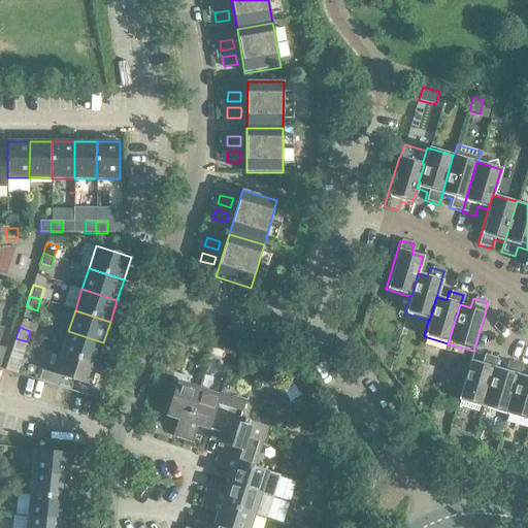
[(103,342),(68,331),(62,353),(97,364),(103,342)]
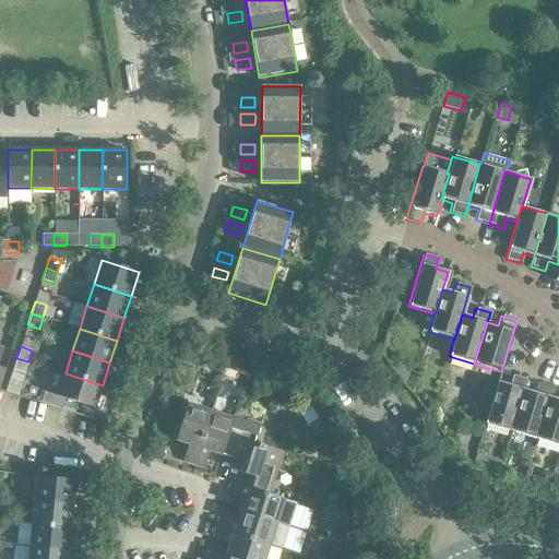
[(16,358),(13,369),(25,373),(28,361),(16,358)]
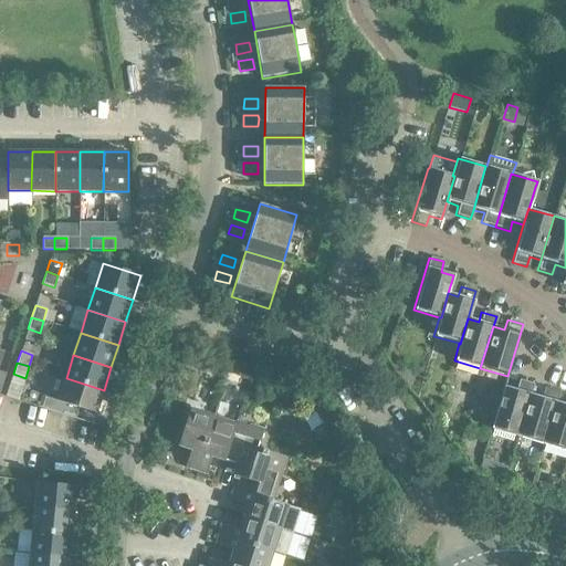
[(190,381),(194,371),(182,368),(179,378),(190,381)]
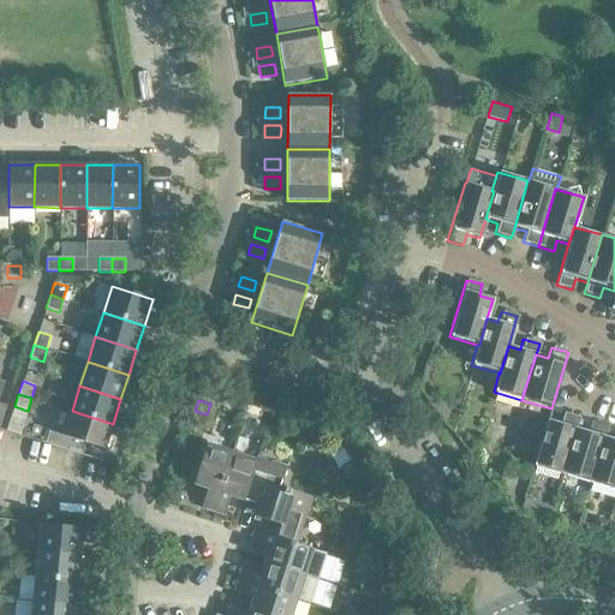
[(64,436),(49,431),(45,443),(82,455),(85,443),(105,449),(113,424),(72,411),(64,436)]
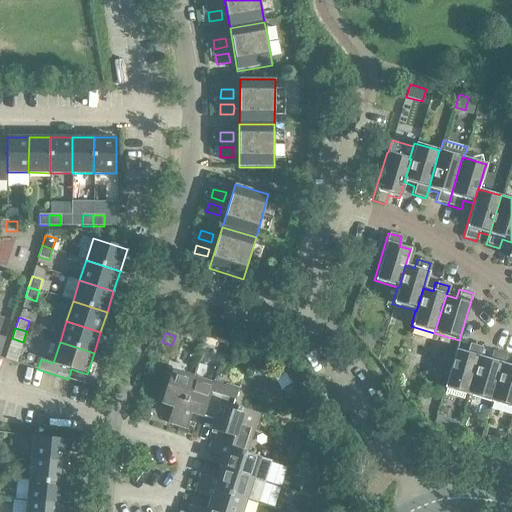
[(455,349),(444,388),(468,396),(480,356),(482,348),(468,343),(466,352),(455,349)]
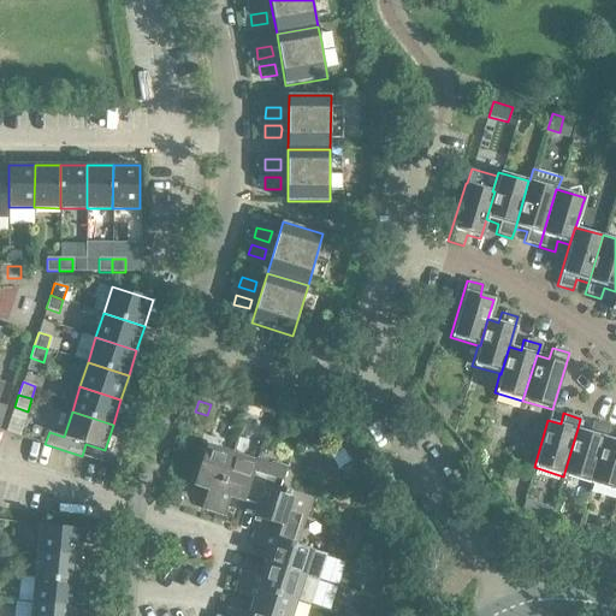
[(588,432),(578,428),(563,477),(592,485),(605,437),(608,426),(592,421),(588,432)]
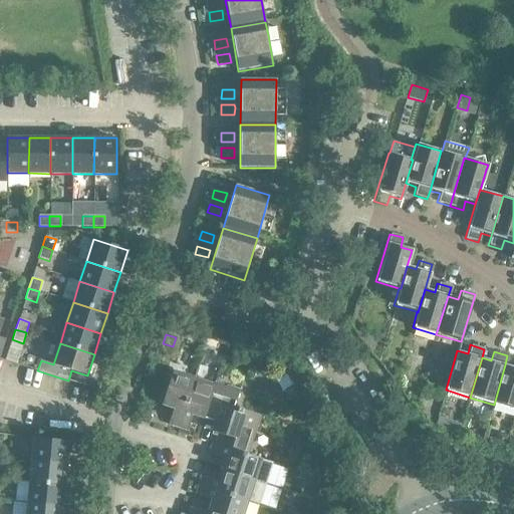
[(513,366),(505,364),(494,405),(513,410),(513,366)]
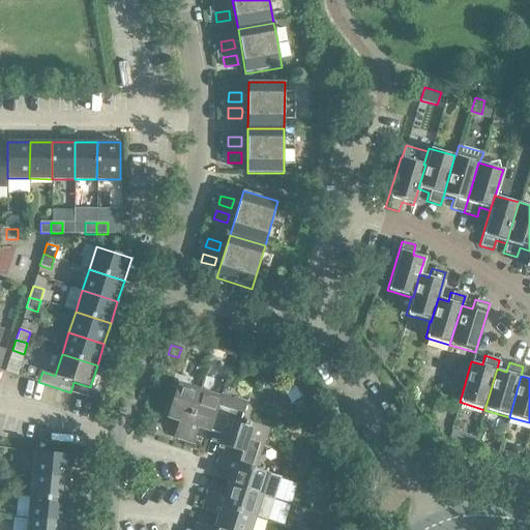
[(174,437),(183,440),(200,390),(178,383),(167,416),(179,420),(174,437)]
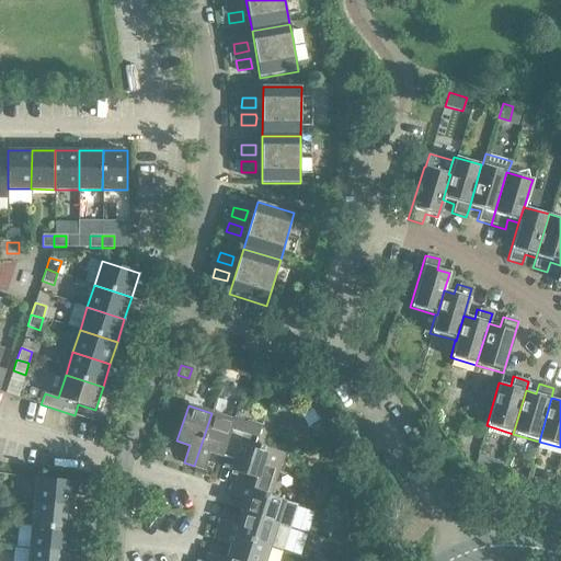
[(210,451),(221,456),(233,420),(212,413),(194,466),(205,469),(210,451)]
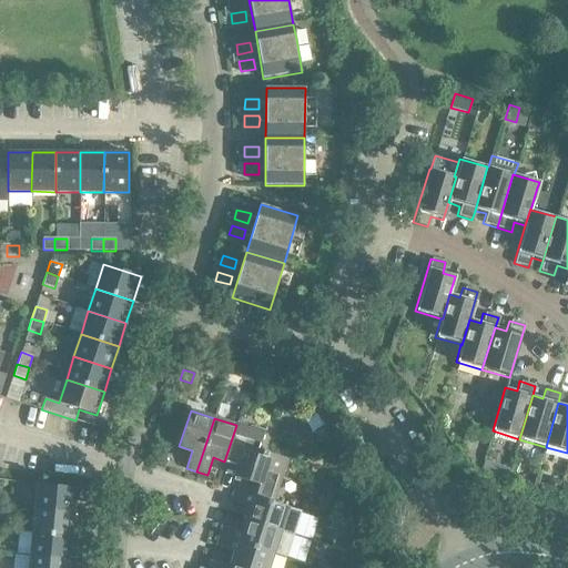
[(236,425),(224,462),(237,466),(234,476),(242,479),(276,490),(286,459),(259,450),(264,432),(236,423),(236,425)]
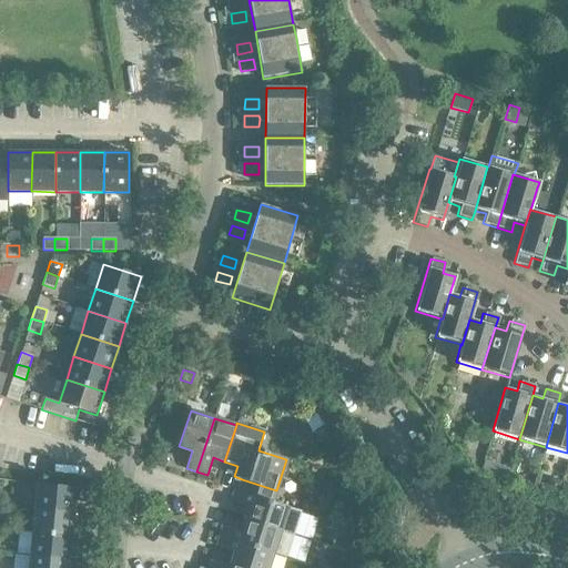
[(334,437),(331,430),(324,435),(327,442),(334,437)]
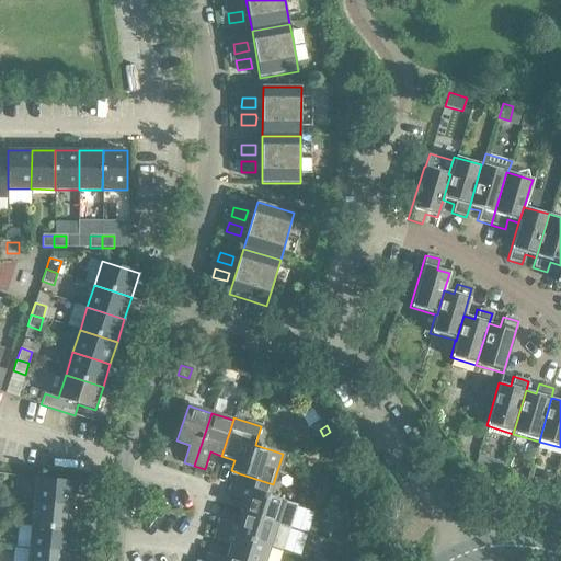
[(474,465),(483,468),(487,457),(478,455),(474,465)]
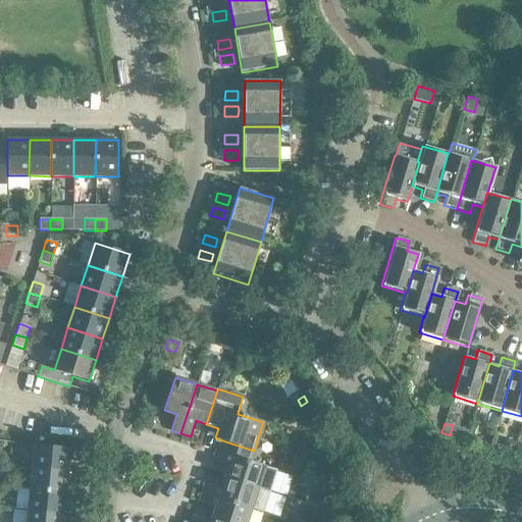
[(488,446),(491,437),(483,435),(481,442),(488,446)]
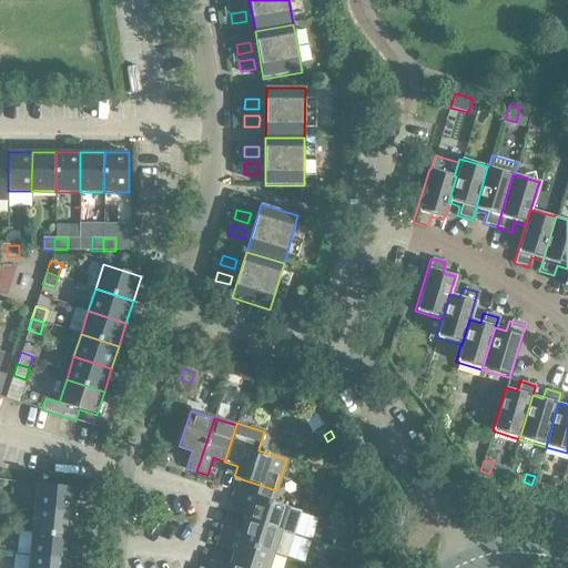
[(559,494),(561,483),(563,482),(550,478),(547,490),(559,494)]
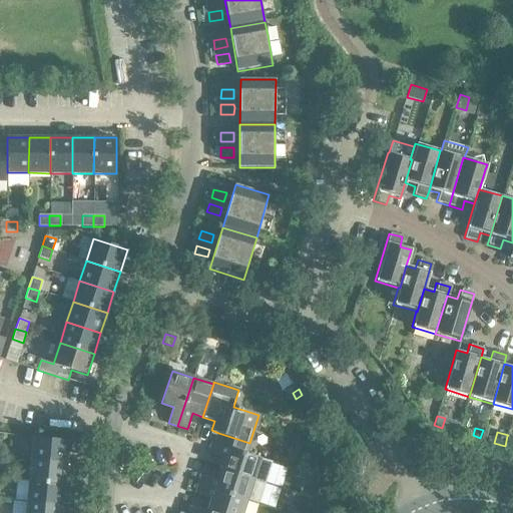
[(218,433),(215,443),(212,442),(208,453),(224,458),(220,469),(253,479),(261,458),(246,453),(249,443),(218,433)]
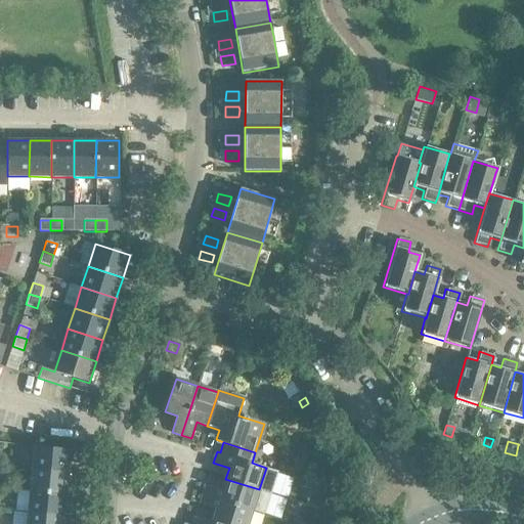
[(34,446),(34,447),(32,469),(69,473),(70,463),(83,464),(85,451),(34,446)]
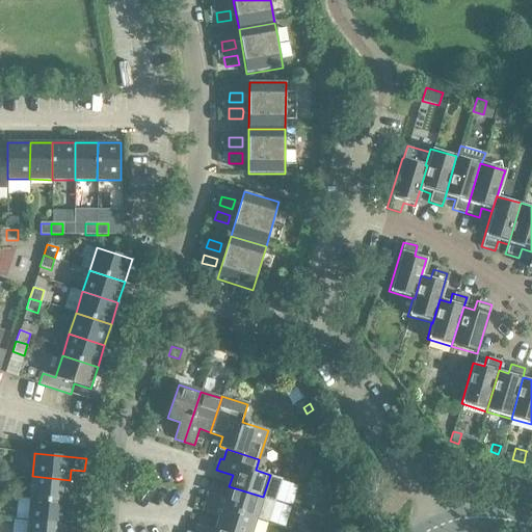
[(67,502),(70,480),(32,476),(30,499),(67,502)]
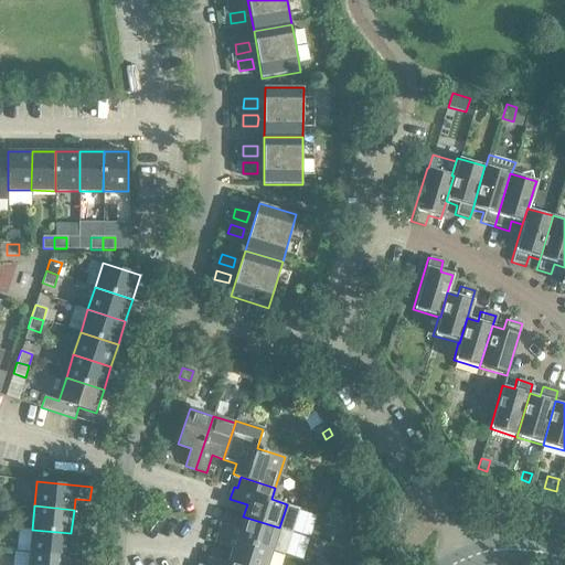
[(279,528),(243,516),(240,529),(222,523),(219,533),(272,551),(285,555),(291,532),(279,528)]
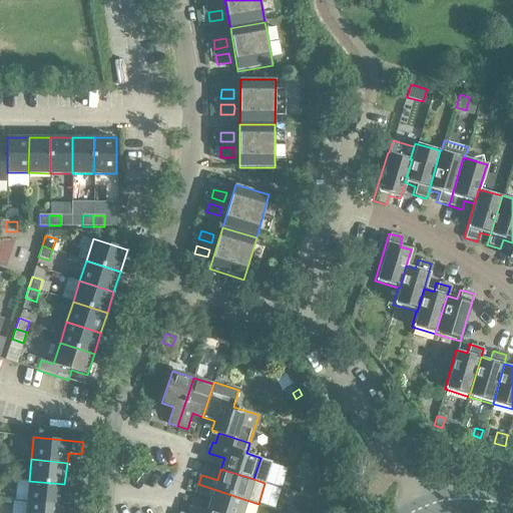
[(303,483),(315,486),(318,476),(307,473),(304,480),(303,483)]
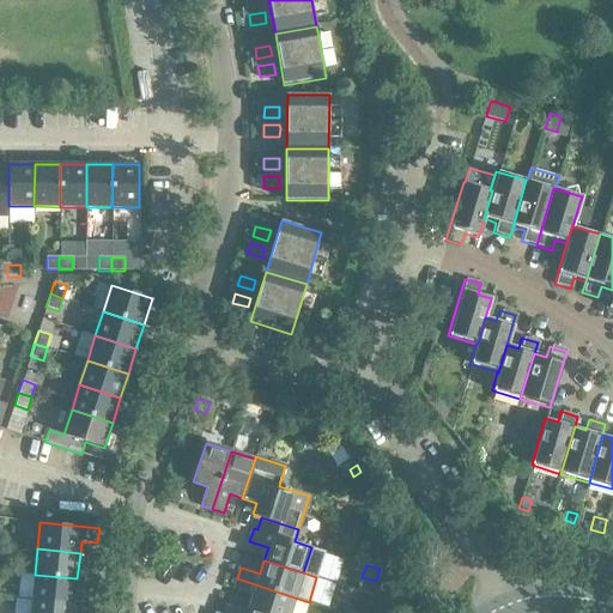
[(386,580),(400,590),(411,576),(395,565),(386,580)]
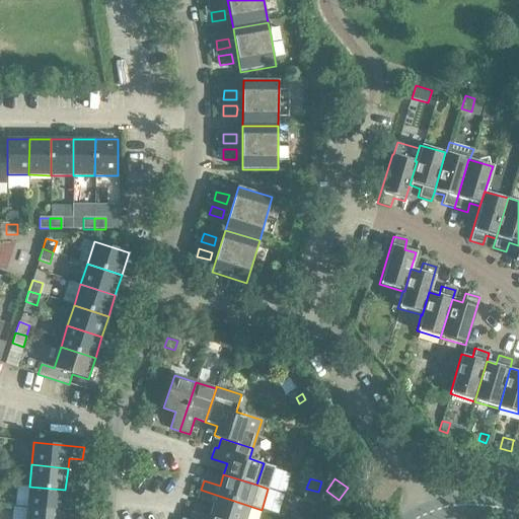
[(29,487),(17,486),(14,506),(27,507),(27,508),(63,511),(65,490),(29,487)]
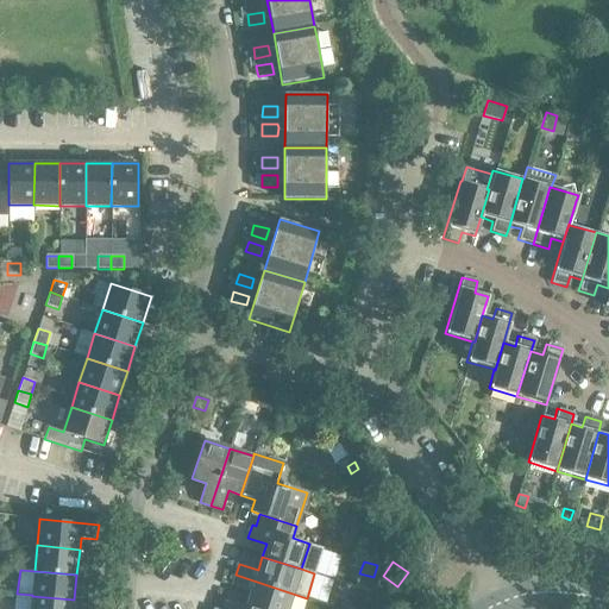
[(251,592),(246,606),(258,608),(288,608),(293,594),(236,575),(232,586),(251,592)]
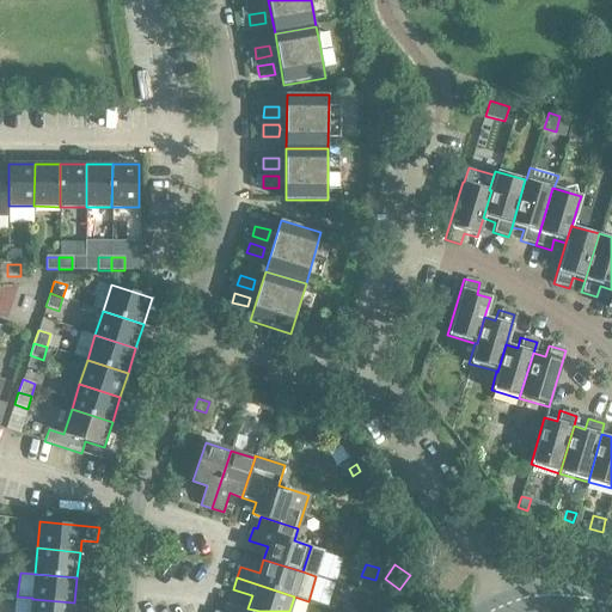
[(73,611),(74,603),(32,599),(30,611),(73,611)]
